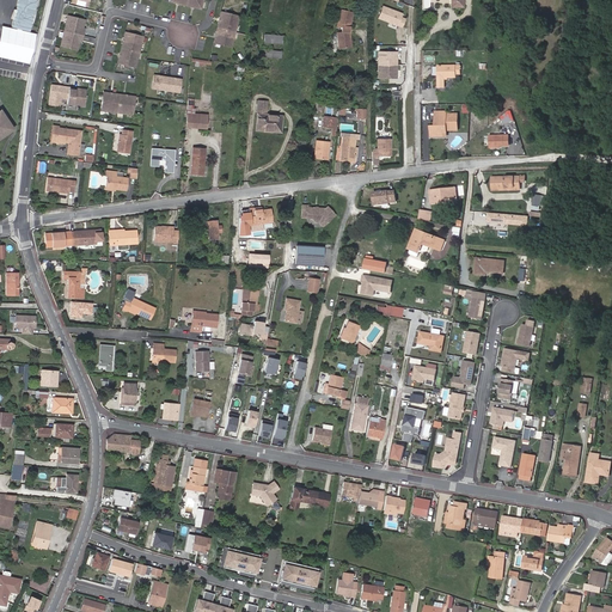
[(40,1),(35,0),(19,0),(12,28),(31,32),(40,1)]
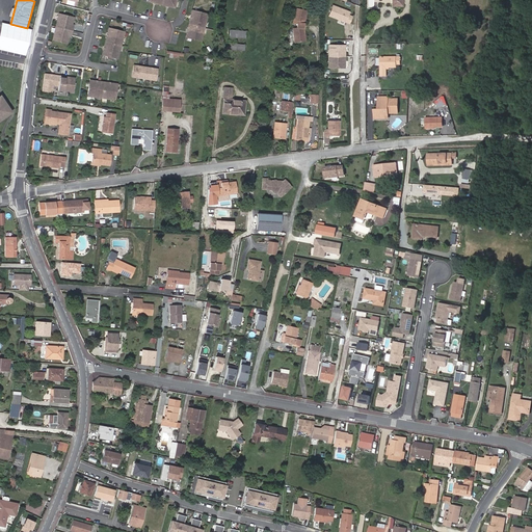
[(347,11),(333,5),(327,16),(347,24),(350,17),(346,15),(347,11)]
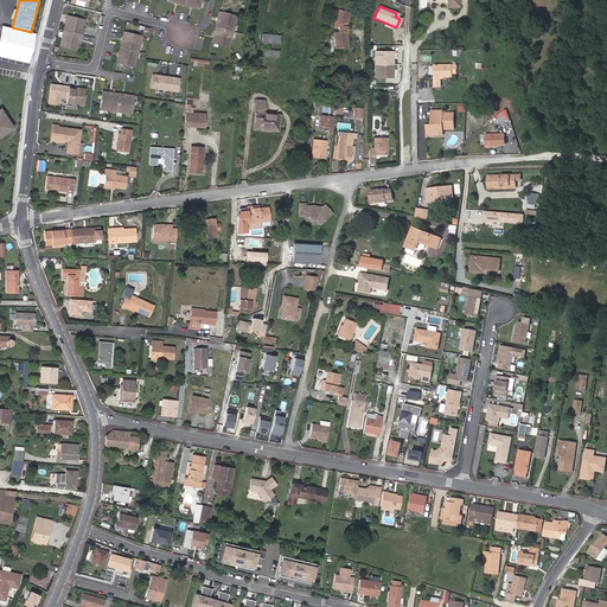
[(349,11),(337,8),(334,24),(339,25),(338,31),(333,31),(336,46),(347,45),(345,30),(345,25),(349,11)]
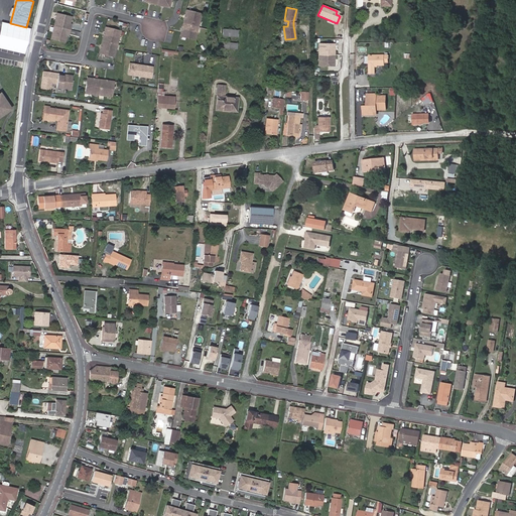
[(183,22),(199,26),(202,13),(186,9),(183,22)]
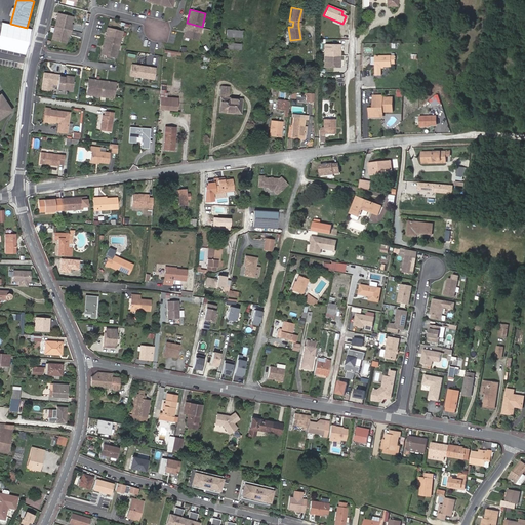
[(58,13),(55,27),(72,30),(73,26),(71,26),(72,24),(73,17),(58,13)]
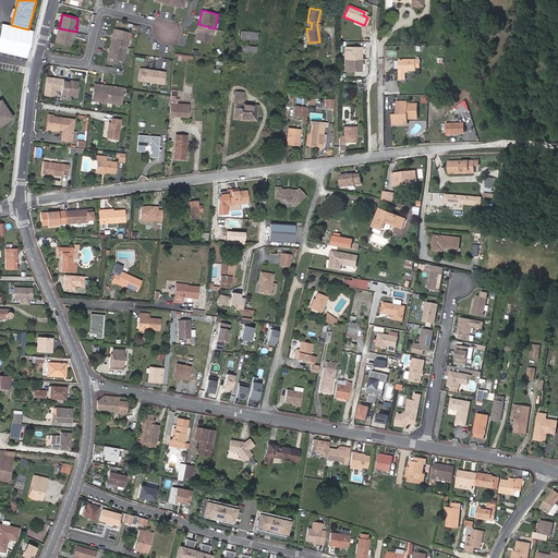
[(210,43),(215,28),(198,24),(194,38),(210,43)]
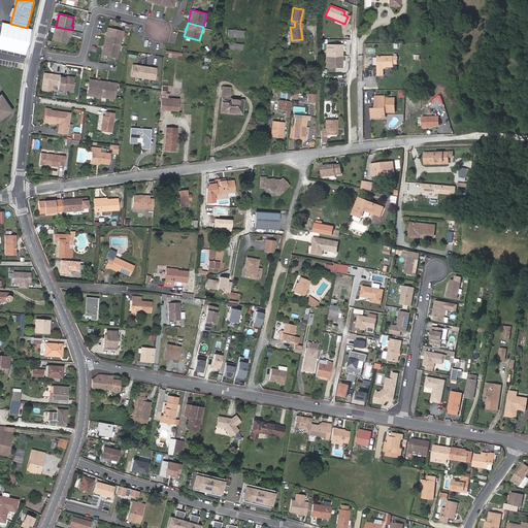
[(31,30),(2,24),(0,34),(0,48),(26,55),(31,30)]
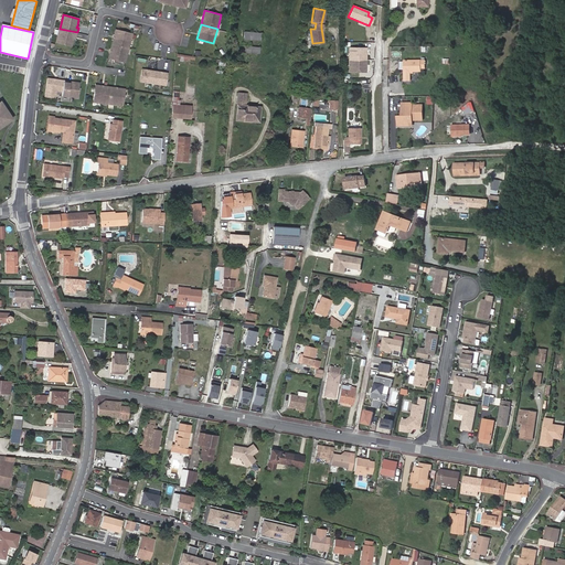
[(77,32),(60,29),(56,42),(72,46),(74,39),(74,36),(76,38),(77,32)]
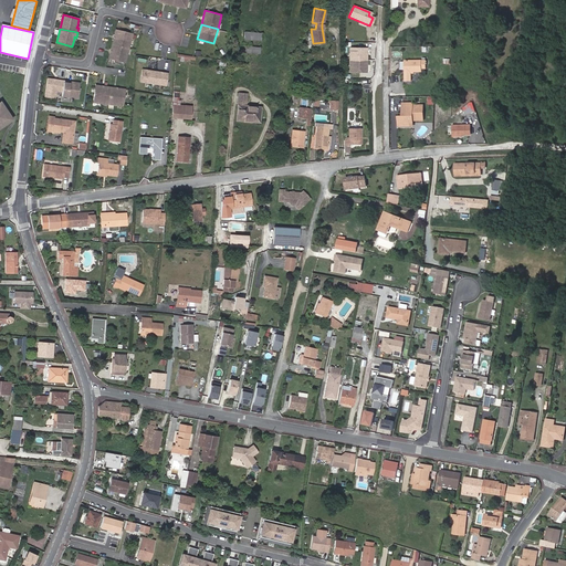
[(115,30),(112,43),(129,48),(133,34),(115,30)]
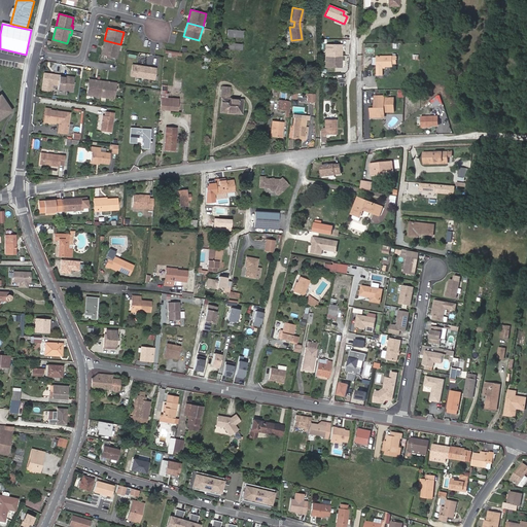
[(120,44),(104,40),(101,55),(116,59),(120,44)]
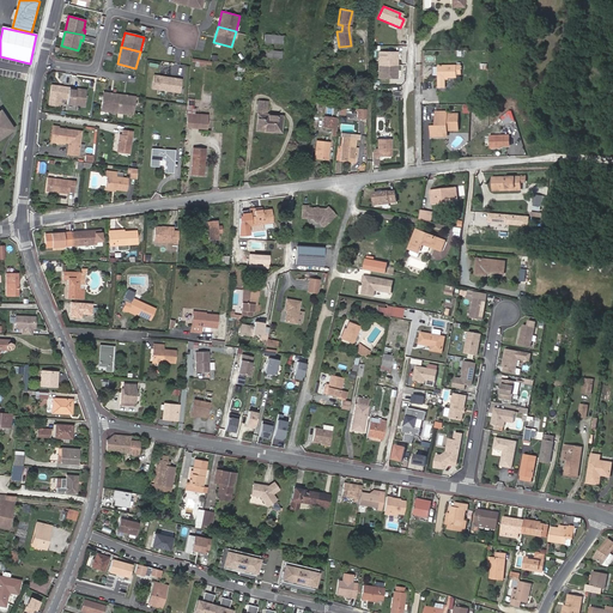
[(462,68),(439,68),(439,80),(439,92),(445,92),(445,80),(457,80),(457,77),(462,77),(462,68)]
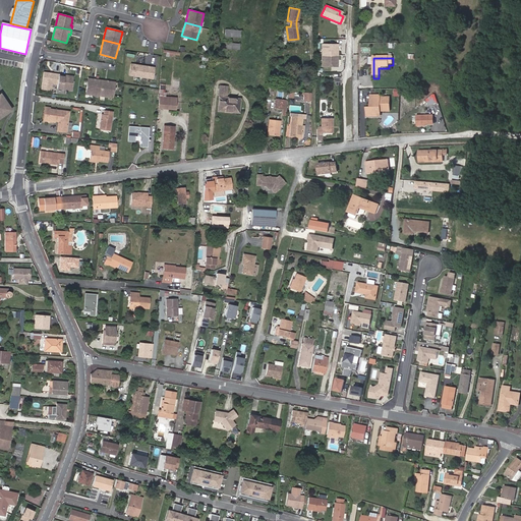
[(155,67),(131,64),(129,75),(153,78),(155,67)]
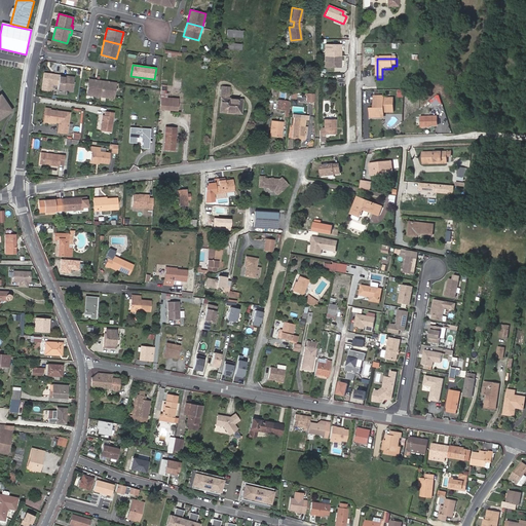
[(58,84),(59,75),(44,73),(42,89),(51,91),(52,84),(58,84)]
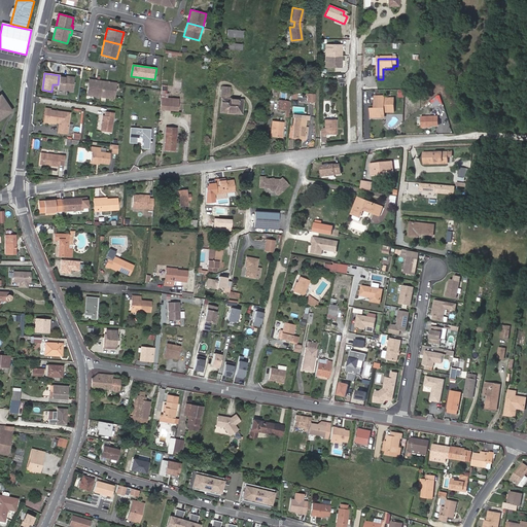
[(74,77),(59,75),(58,84),(57,89),(72,92),(74,77)]
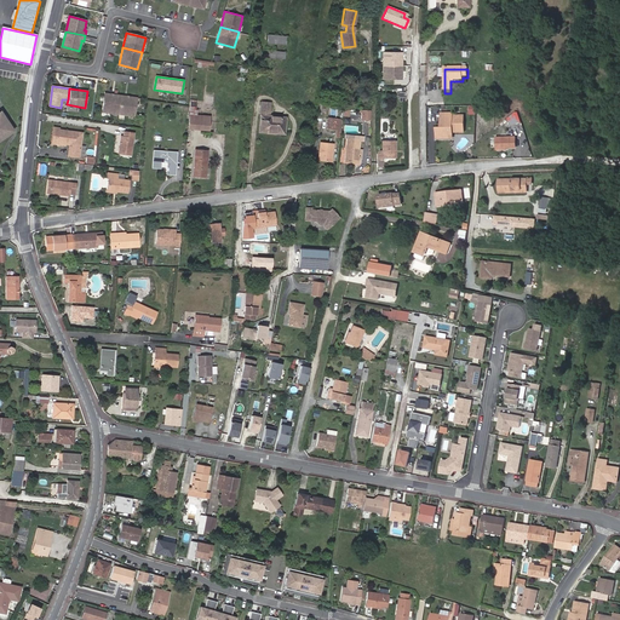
[(118,114),(120,96),(104,93),(102,112),(118,114)]
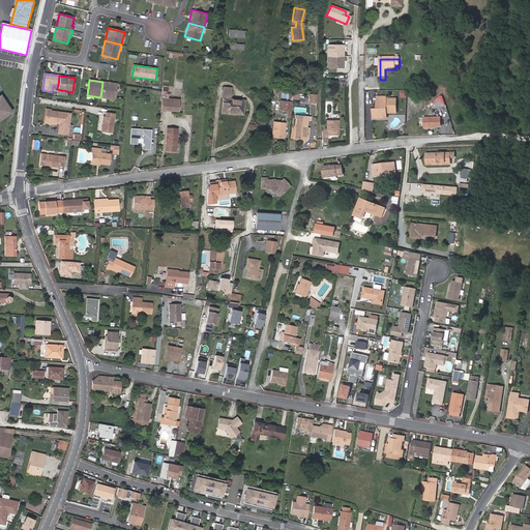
[(117,84),(102,82),(100,97),(115,100),(117,84)]
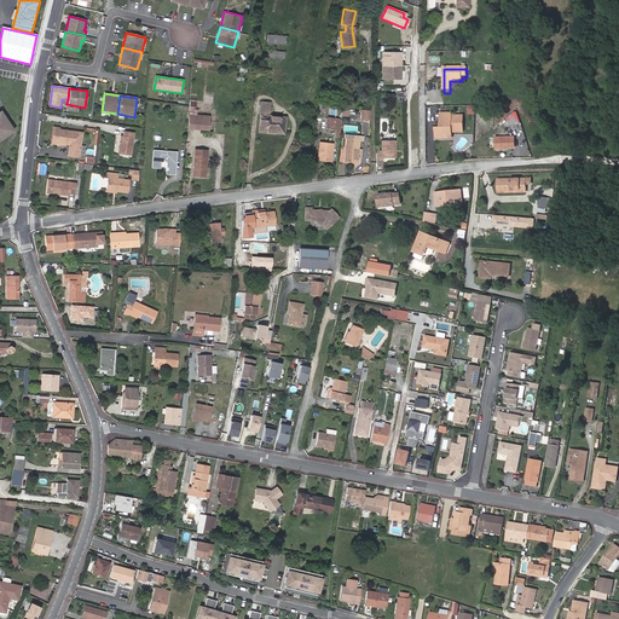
[(270,103),(261,102),(259,132),(284,134),(285,117),(268,116),(270,103)]
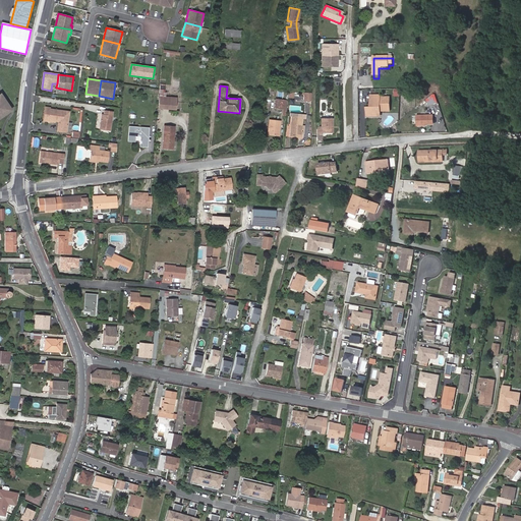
[(159,108),(175,109),(176,98),(165,97),(165,93),(164,93),(164,90),(160,90),(159,108)]
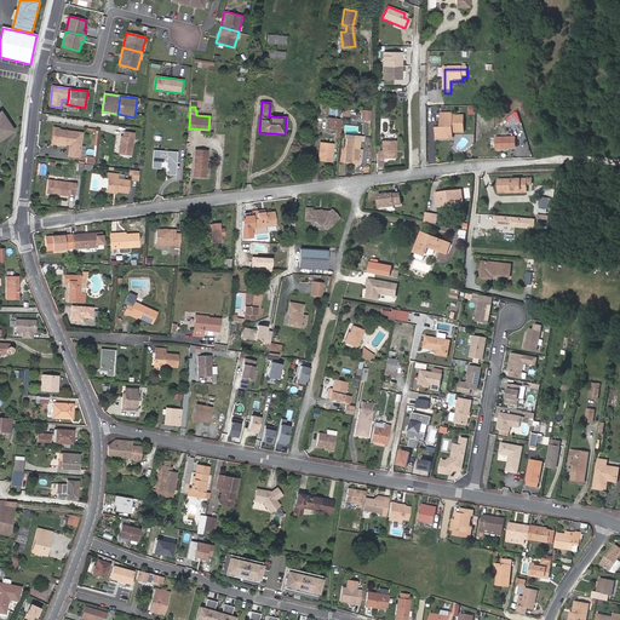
[(0,138),(1,138),(3,135),(6,136),(7,132),(11,132),(12,128),(1,113),(0,113),(0,138)]
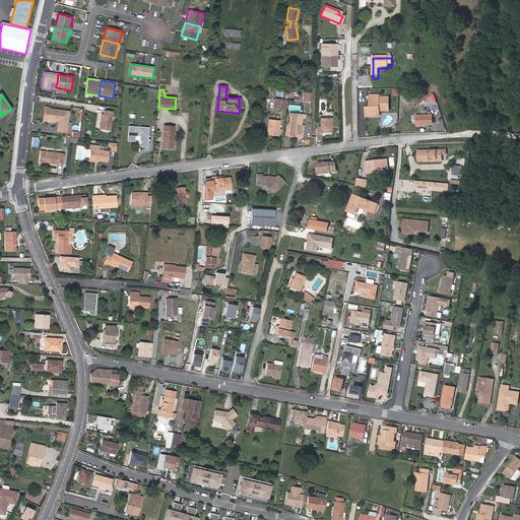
[(429,108),(436,105),(433,96),(425,100),(429,108)]
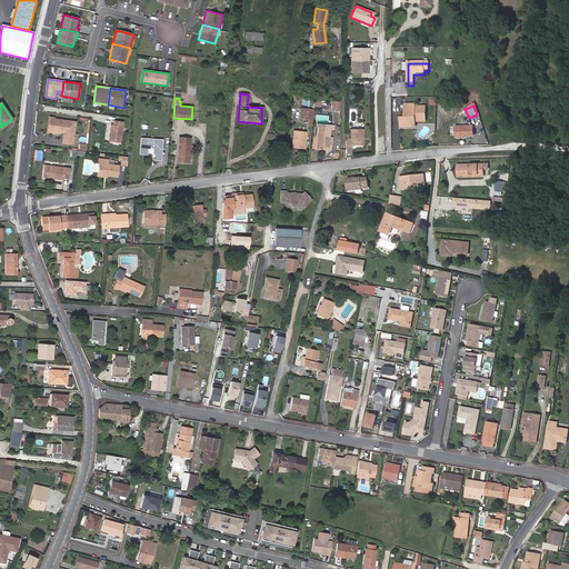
[(413,127),(413,107),(406,107),(406,115),(408,115),(408,119),(406,119),(401,119),(401,129),(409,129),(409,127),(412,127),(413,127)]
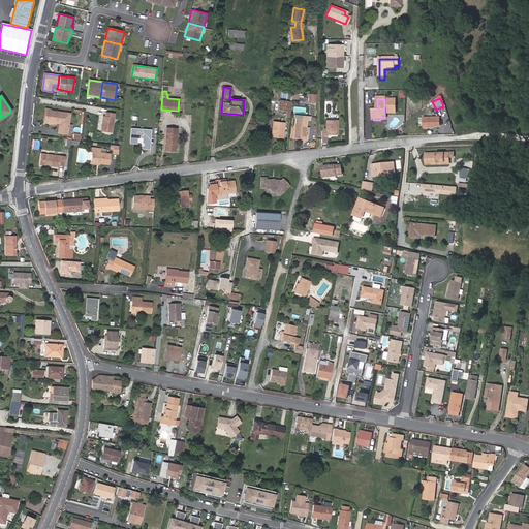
[(386,99),(384,99),(384,118),(387,118),(387,116),(397,115),(397,101),(386,101),(386,99)]
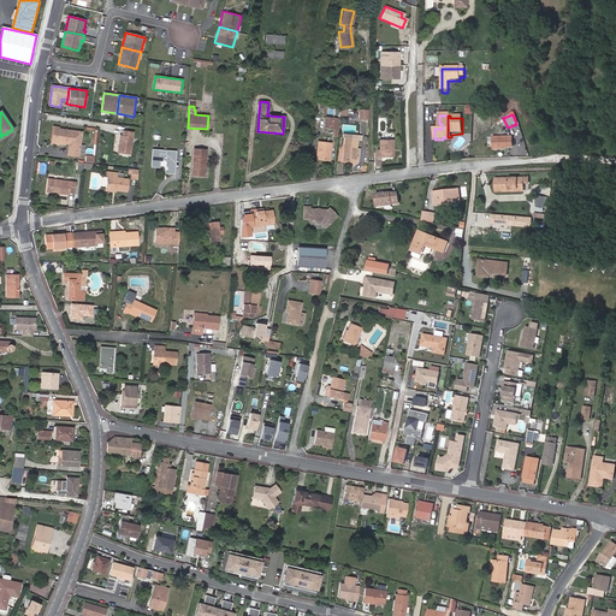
[(57,129),(54,141),(69,143),(67,154),(78,155),(81,132),(57,129)]
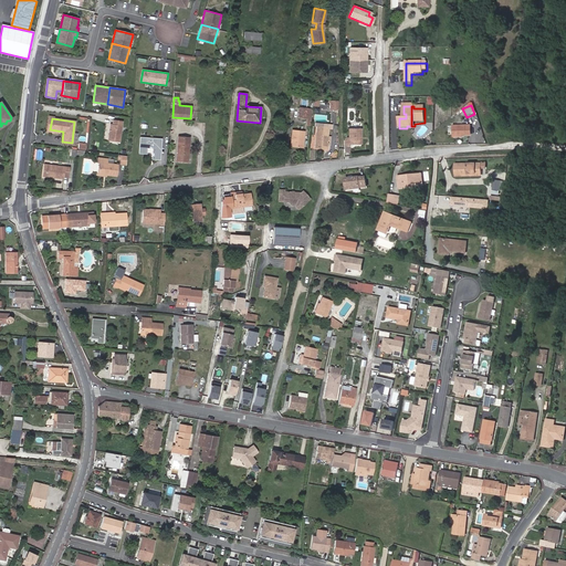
[(111,124),(108,142),(119,143),(122,121),(113,119),(113,124),(111,124)]
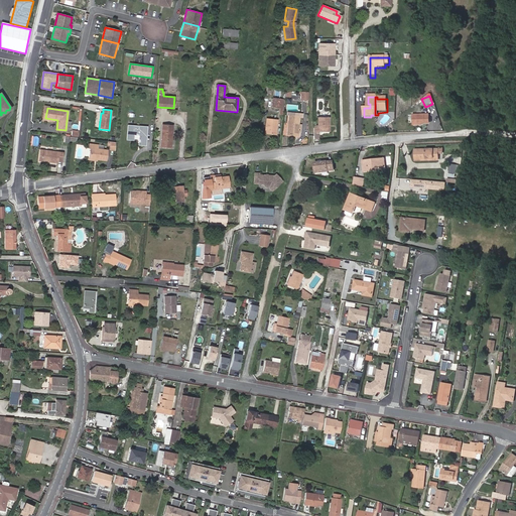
[(298,132),(299,126),(300,117),(290,116),(288,135),(300,137),(300,133),(298,132)]
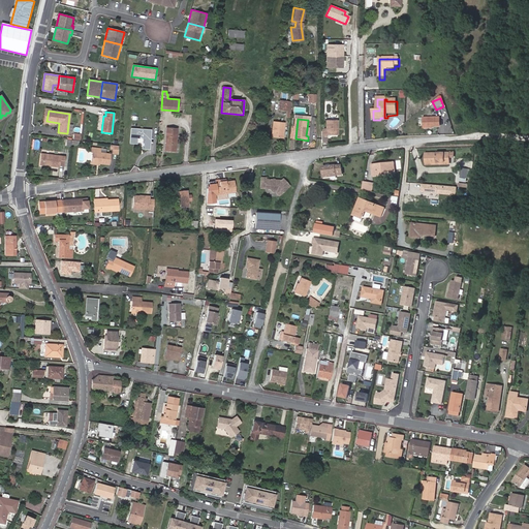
[(325,128),(320,128),(320,137),(327,136),(327,135),(330,135),(330,131),(330,120),(325,121),(325,128)]
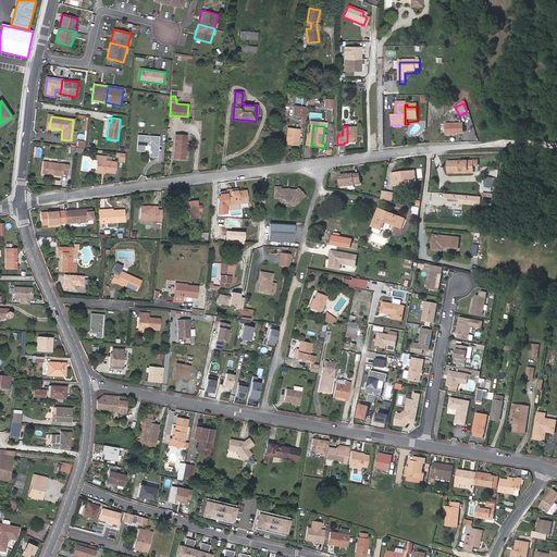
[(454,137),(456,137),(463,137),(463,128),(447,128),(446,138),(453,138),(454,137)]
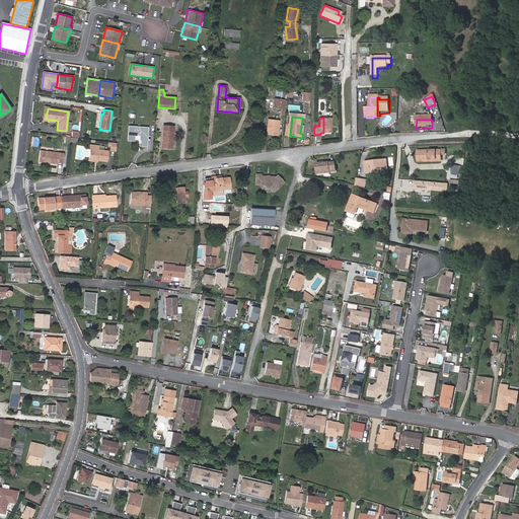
[(270,121),(268,136),(278,137),(280,122),(270,121)]
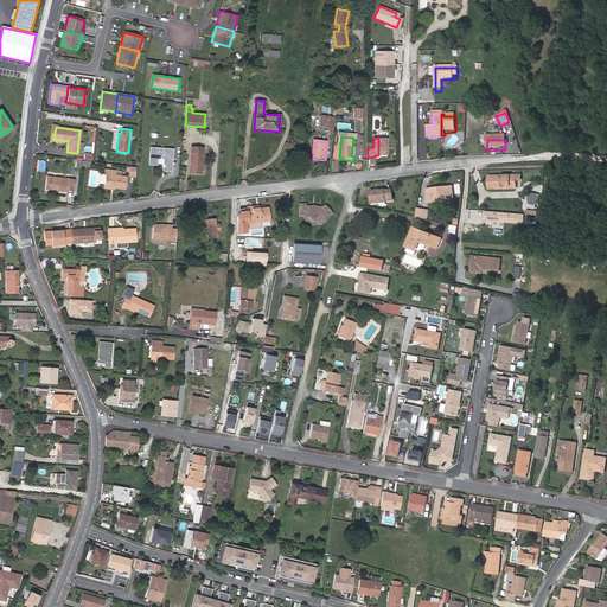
[(195,170),(200,170),(203,148),(191,147),(189,172),(195,172),(195,170)]
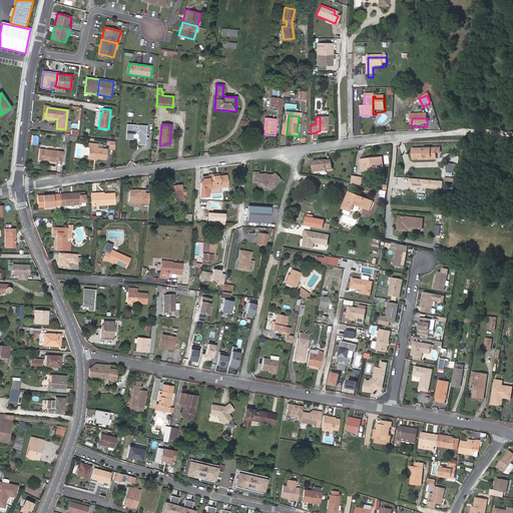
[(126,138),(132,139),(132,133),(138,134),(138,143),(144,144),(145,126),(127,125),(126,138)]
